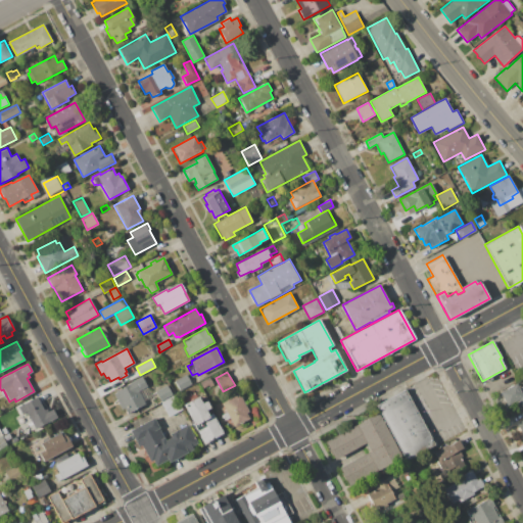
[(175,380),(187,374),(192,384),(180,390),(175,380)]
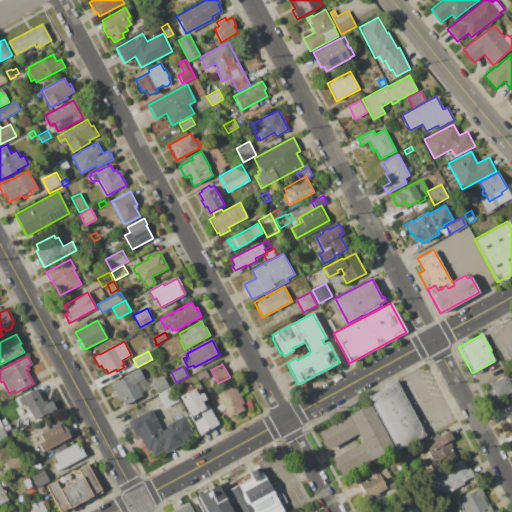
[(126,374),(139,368),(145,379),(136,383),(142,395),(124,405),(122,399),(119,401),(111,386),(114,384),(113,383),(127,376),(126,374)]
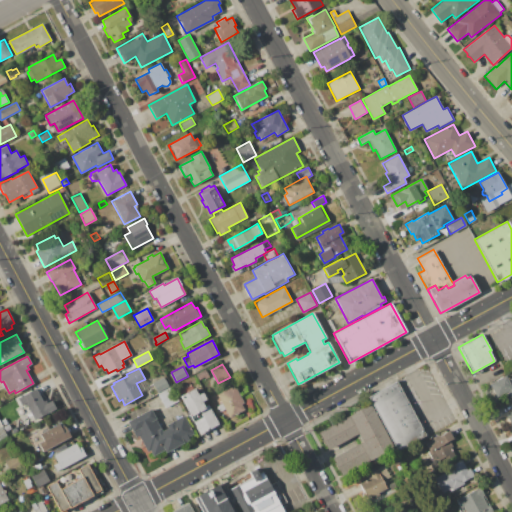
[(196,374),(205,369),(209,376),(205,379),(204,377),(199,379),(196,374)]
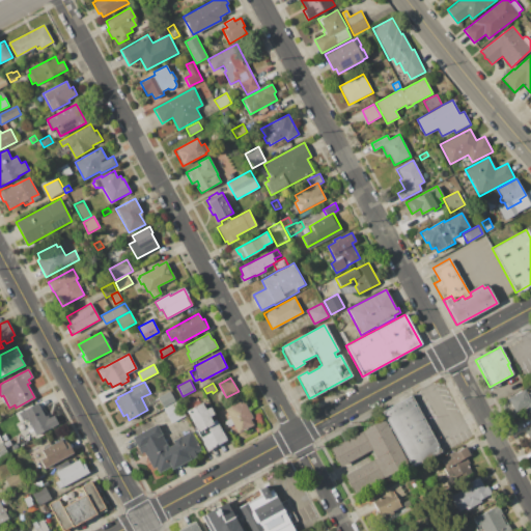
[(524,389),(527,393),(530,391),(530,411),(518,418),(506,397),(524,389)]
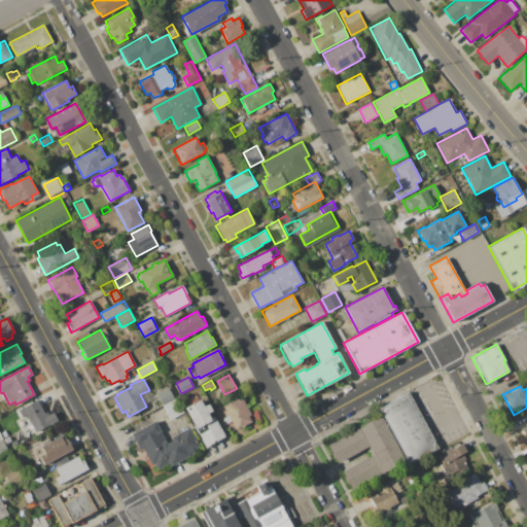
[(162,405),(156,394),(169,388),(174,398),(162,405)]
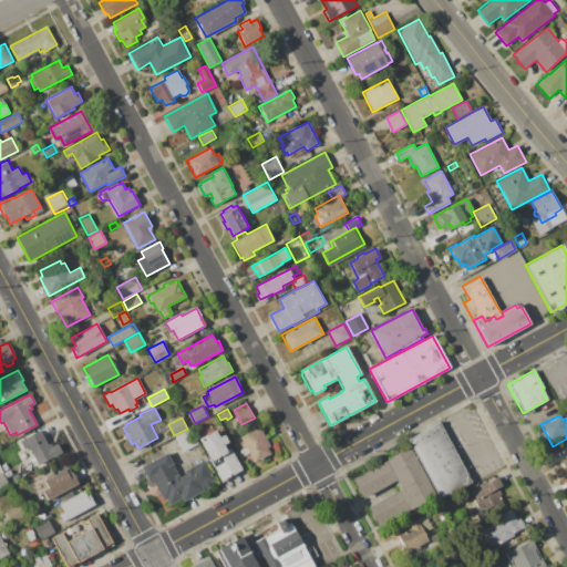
[(406,439),(439,422),(471,482),(439,500),(436,495),(411,447),(406,439)]
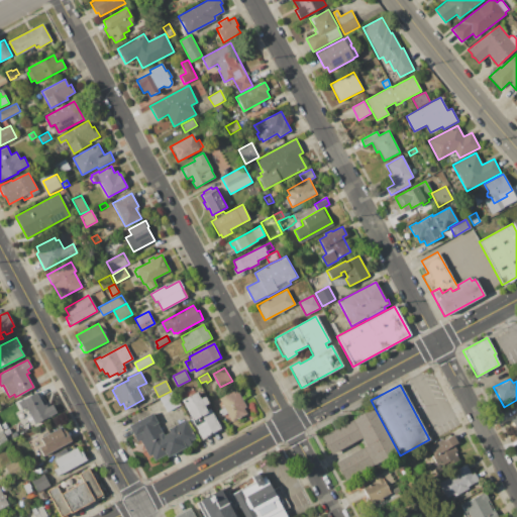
[(219,410),(224,407),(219,398),(236,389),(246,407),(244,408),(247,414),(232,422),(228,413),(222,416),(219,410)]
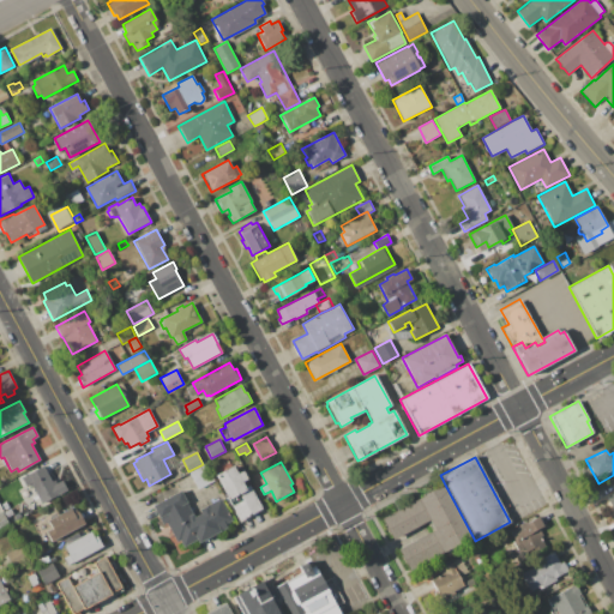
[(188,471),(203,464),(205,463),(216,481),(198,489),(188,471)]
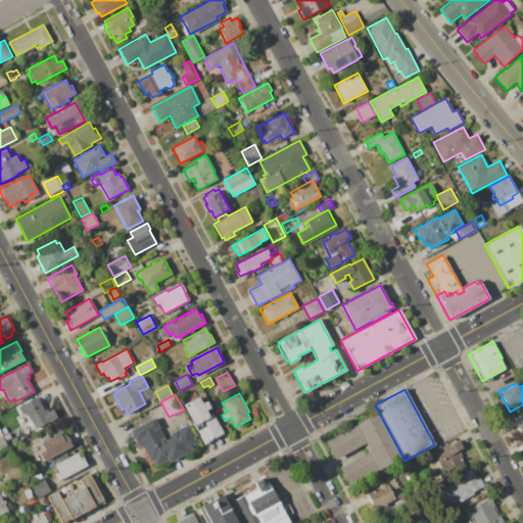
[(18,407),(37,396),(44,410),(46,409),(48,412),(52,409),(57,418),(35,429),(27,412),(21,414),(18,407)]
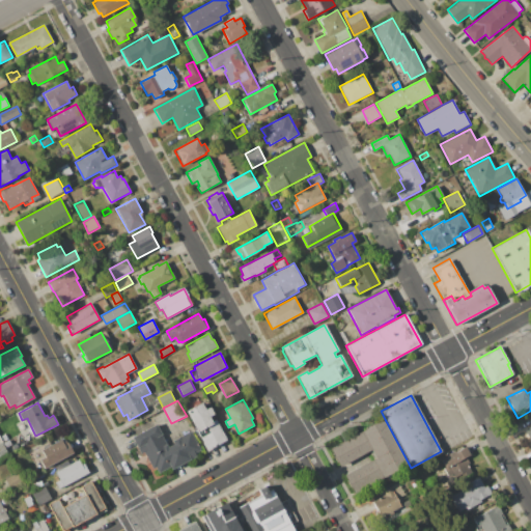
[(225,431),(229,439),(207,451),(186,411),(201,402),(205,410),(210,407),(214,414),(210,417),(212,421),(216,419),(223,432),(225,431)]
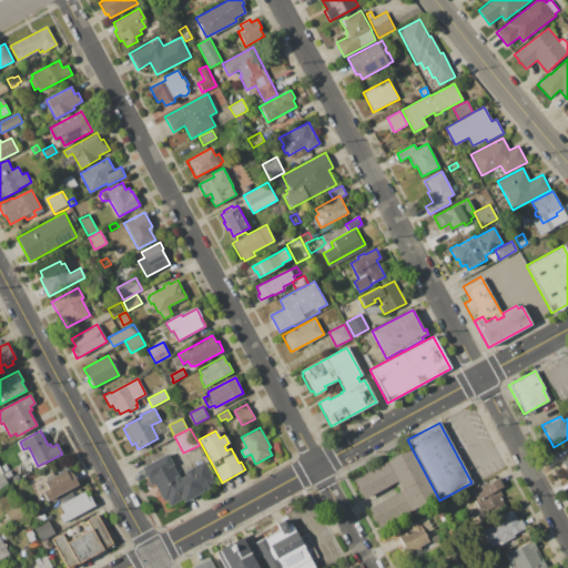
[(437,496),(412,448),(404,453),(398,453),(395,456),(353,479),(363,499),(397,482),(401,489),(367,507),(378,528),(437,496)]
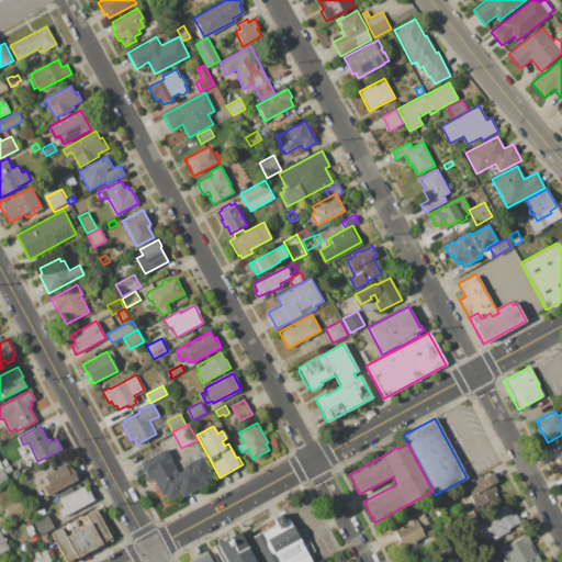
[(178,473),(183,470),(182,467),(201,456),(212,476),(206,480),(209,483),(182,497),(180,494),(168,501),(165,494),(161,496),(153,479),(149,480),(139,463),(166,449),(172,460),(171,461),(178,473)]
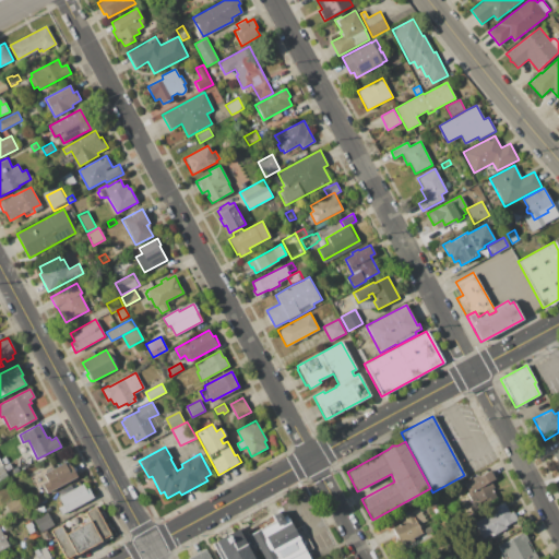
[(2,466),(6,472),(12,467),(9,462),(8,463),(4,465),(2,466)]
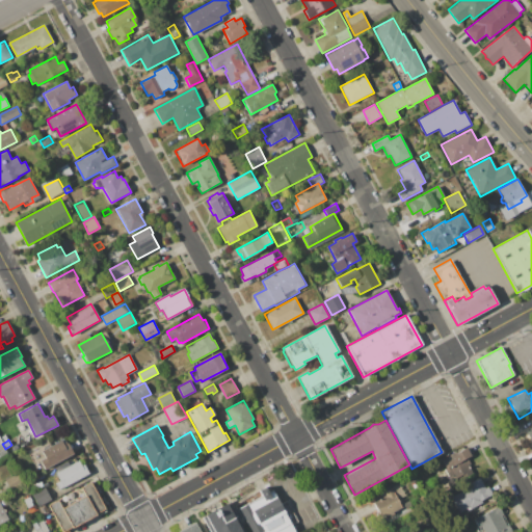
[(42,451),(61,440),(62,443),(65,441),(67,444),(68,444),(74,454),(45,470),(40,460),(45,457),(42,451)]
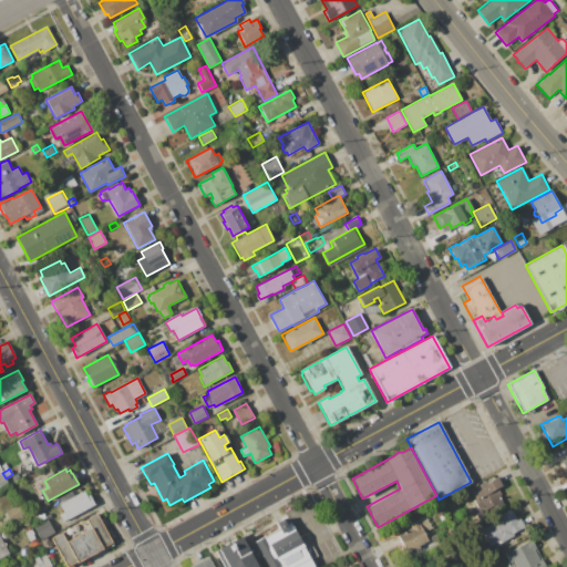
[(0,474),(2,473),(6,478),(9,484),(0,488),(0,474)]
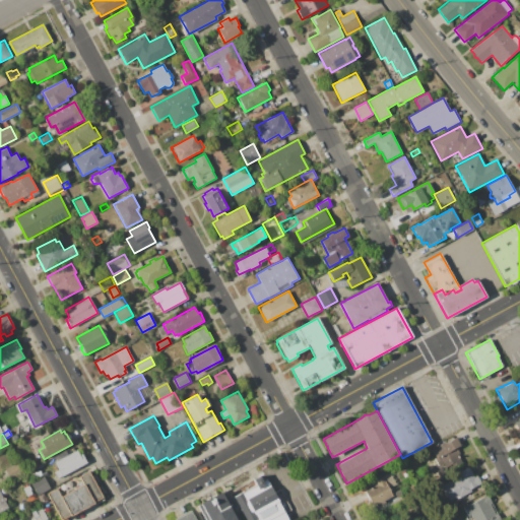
[(432,450),(440,446),(439,445),(445,442),(445,443),(456,437),(460,445),(456,447),(460,454),(458,455),(462,463),(453,467),(451,464),(446,467),(444,463),(438,466),(434,459),(436,458),(432,450)]
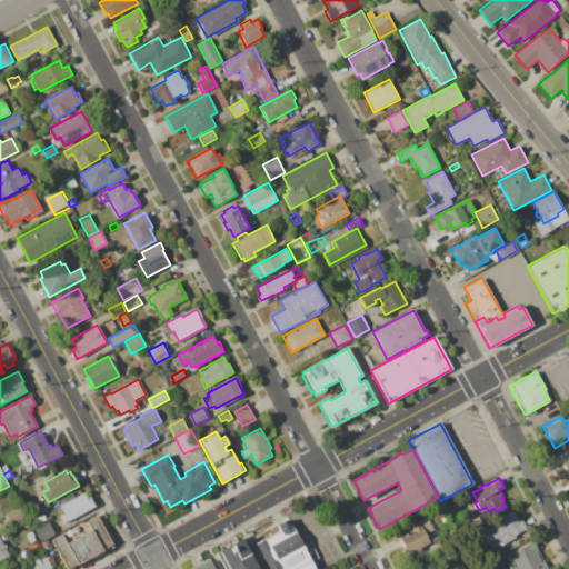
[(59,506),(85,492),(87,497),(90,496),(96,506),(68,521),(67,520),(62,523),(59,517),(63,515),(59,506)]
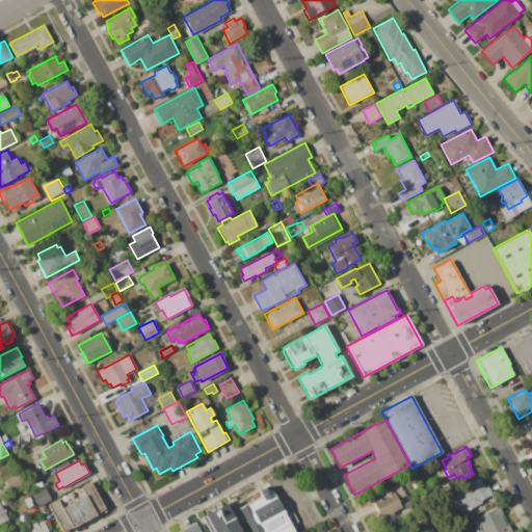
[(5,480),(18,473),(24,484),(11,491),(5,480)]
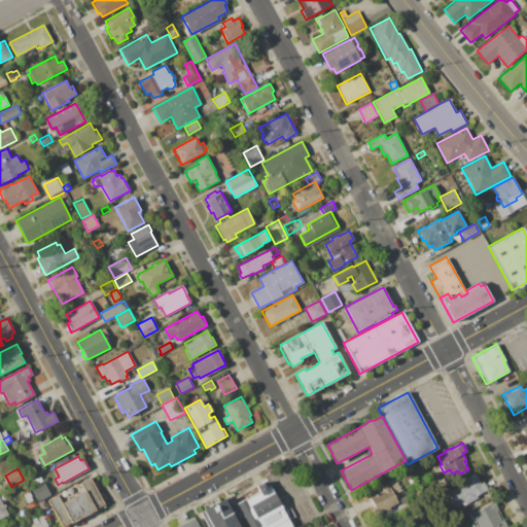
[(447,492),(464,483),(463,481),(476,473),(481,483),(484,482),(488,490),(477,496),(479,498),(461,506),(460,504),(455,507),(447,492)]
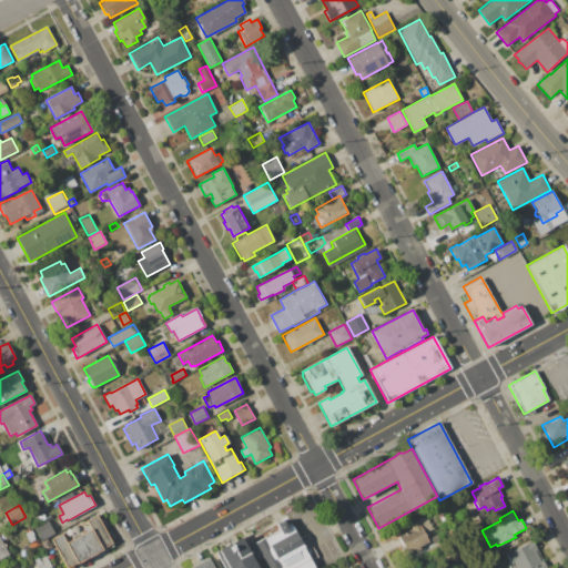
[(67,567),(51,540),(62,534),(67,543),(91,529),(85,520),(97,515),(115,546),(107,550),(104,547),(102,548),(103,549),(78,565),(77,563),(74,564),(75,566),(72,567),(67,567)]
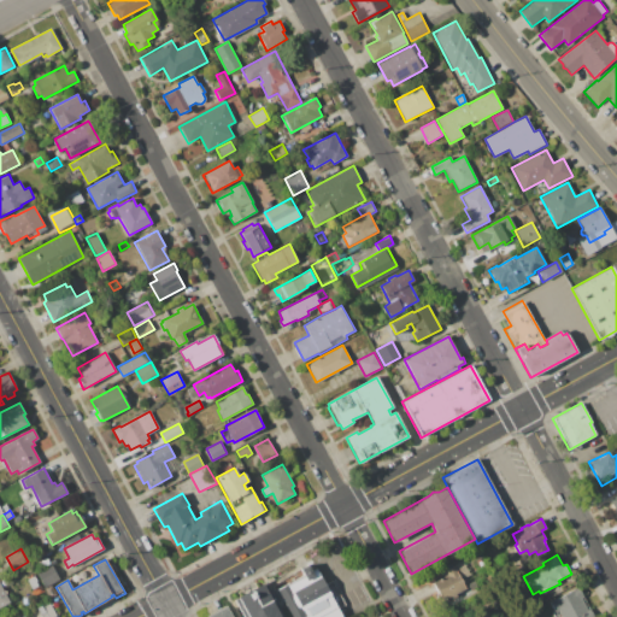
[(37,573),(52,564),(59,580),(45,587),(37,573)]
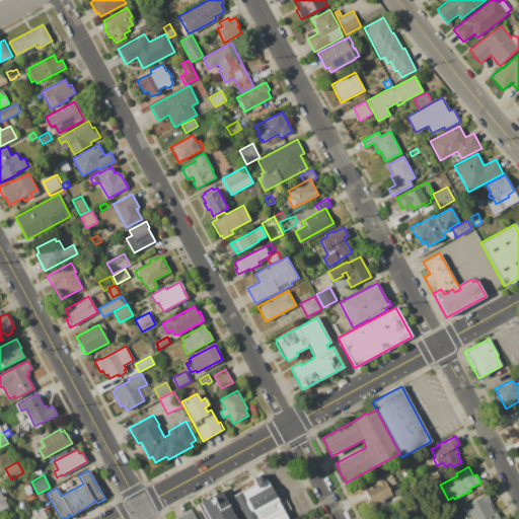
[(205,518),(197,504),(228,487),(234,496),(255,485),(252,478),(261,474),(264,479),(267,478),(289,518),(205,518)]
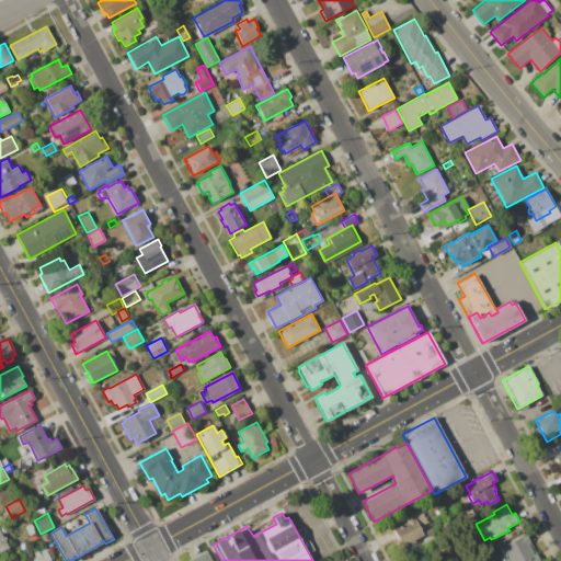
[(393,530),(403,525),(401,521),(413,515),(423,535),(414,539),(416,542),(411,545),(410,541),(401,546),(393,530)]
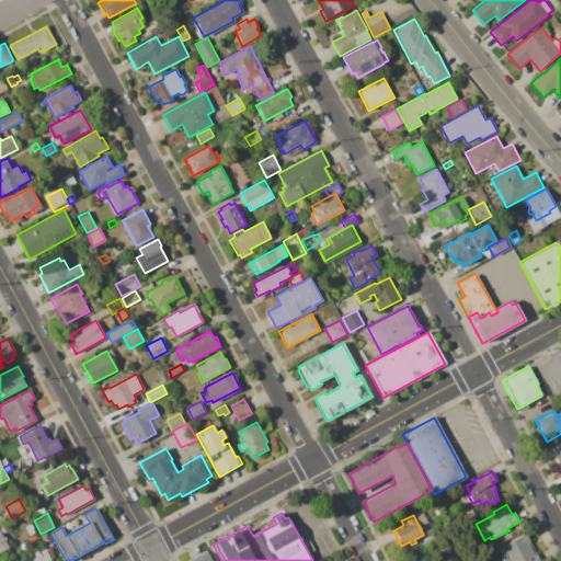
[(24,527),(32,524),(37,535),(31,539),(24,527)]
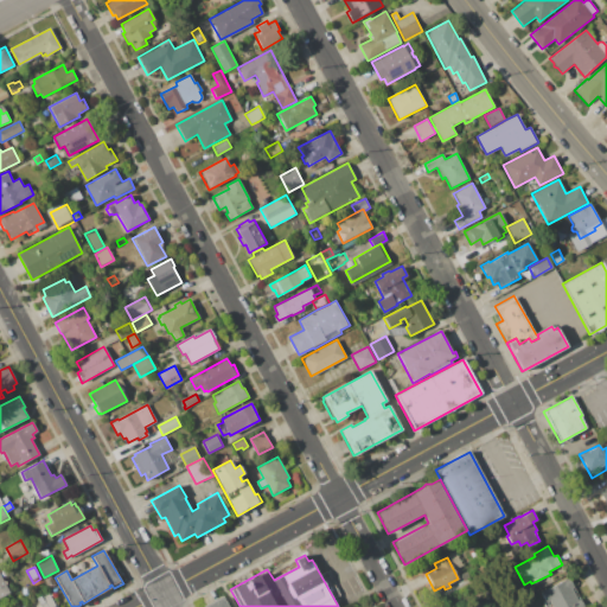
[(460,575),(468,570),(471,576),(464,581),(460,575)]
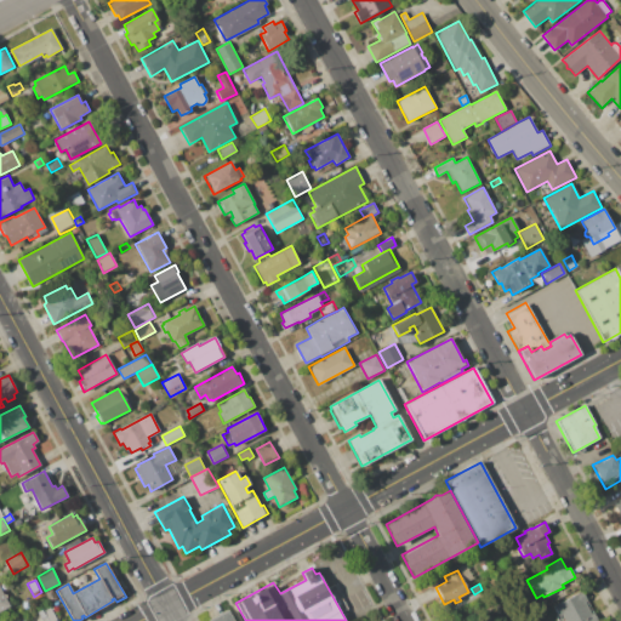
[(0,587),(4,594),(5,593),(7,597),(5,598),(10,605),(0,610),(0,587)]
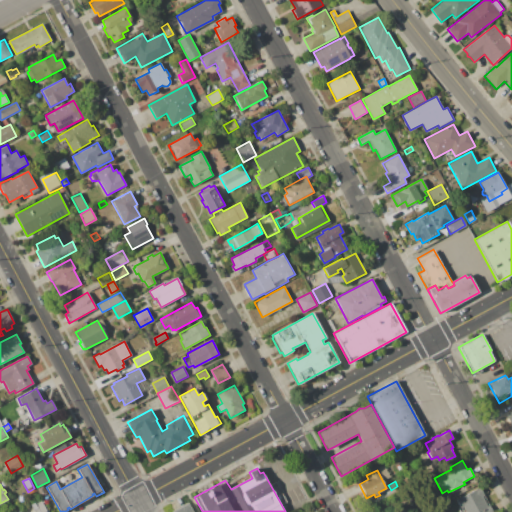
[(456,499),(479,487),(493,511),(460,511),(458,508),(460,507),(456,499)]
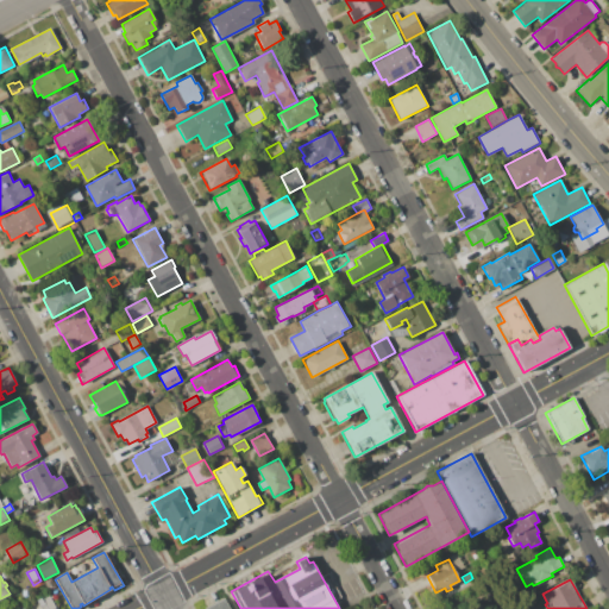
[(41,608),(36,598),(48,592),(55,607),(51,608),(41,608)]
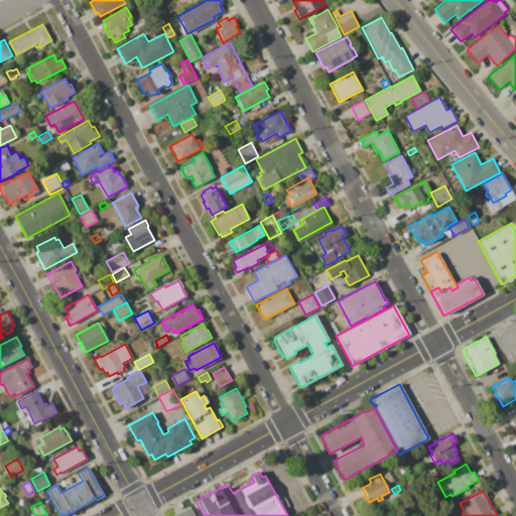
[(173,515),(189,507),(194,515),(173,515)]
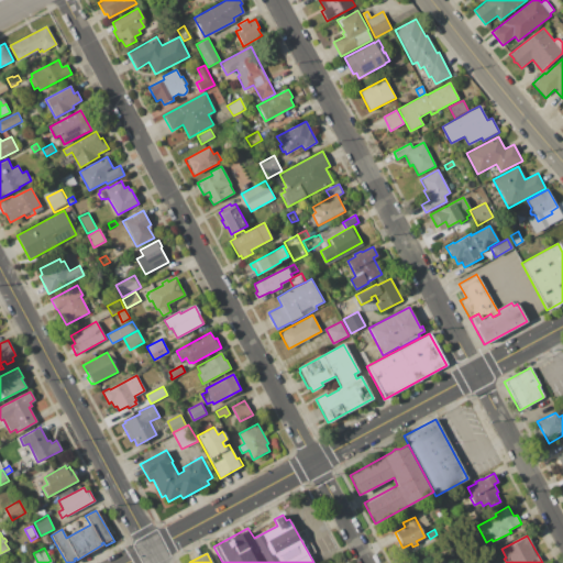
All buildings are outlined.
